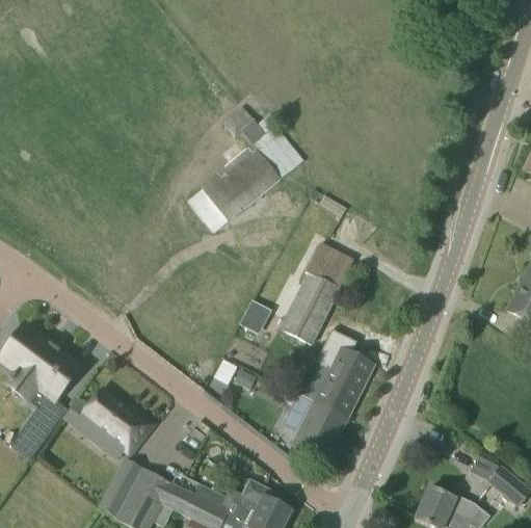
[(241,106),(223,122),(227,126),(235,135),(242,130),(253,142),(242,151),(272,186),(281,179),(281,178),(285,175),(303,159),(275,124),(277,122),(269,112),(258,124),(241,106)]
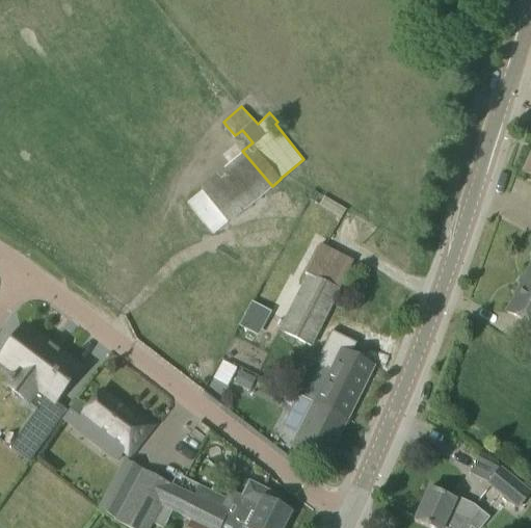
[(308,272),(277,328),(311,345),(339,289),(338,289),(353,260),(320,242),(306,271),(308,272)]
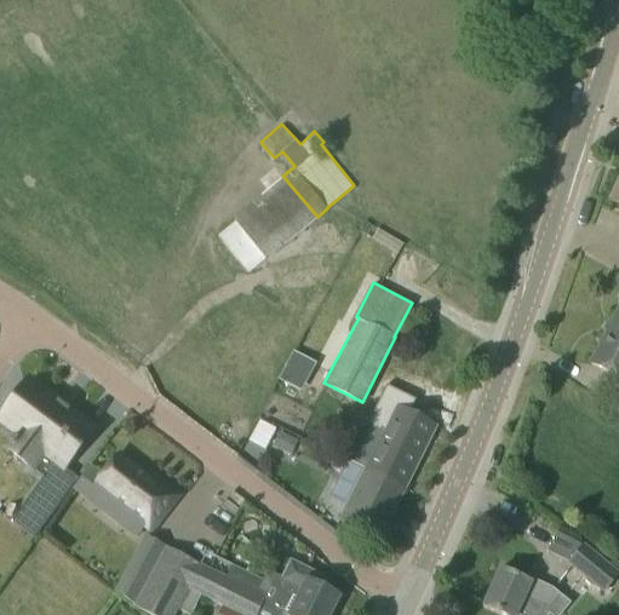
[(618,304),(590,360),(618,373),(618,304)]
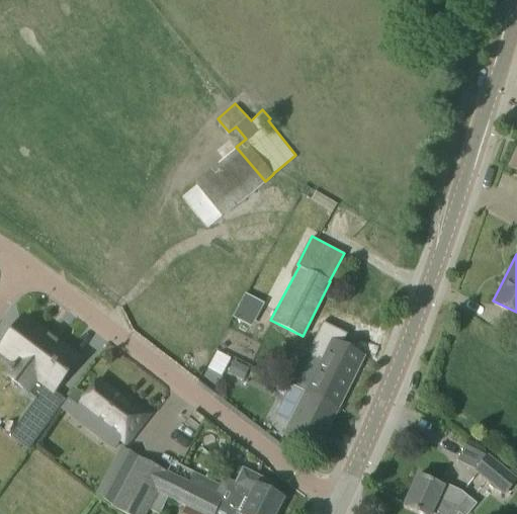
[(246,291),(234,315),(249,323),(261,300),(246,291)]
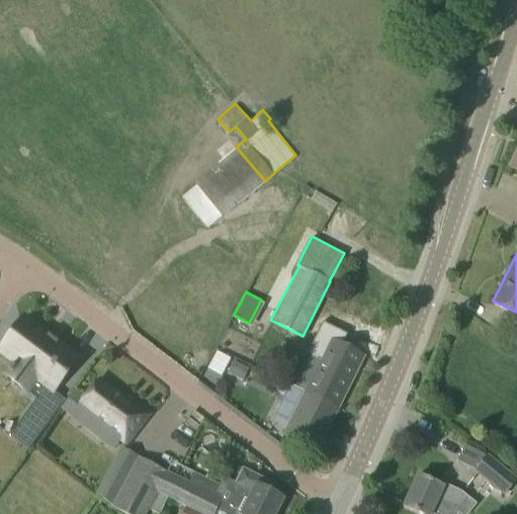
[(24,316),(0,348),(15,359),(16,360),(12,365),(11,364),(8,368),(9,369),(7,373),(27,390),(37,376),(47,383),(54,389),(54,388),(78,356),(58,341),(58,340),(57,339),(56,341),(55,340),(48,335),(49,333),(48,332),(48,333),(24,316)]
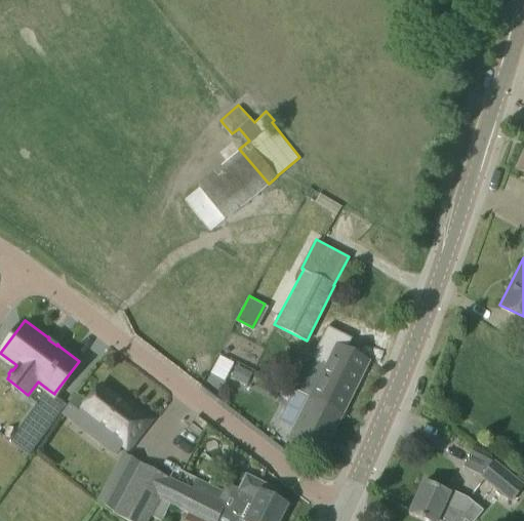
[(325,363),(310,393),(344,410),(367,362),(368,359),(369,358),(347,347),(352,334),(327,322),(310,356),(325,363)]
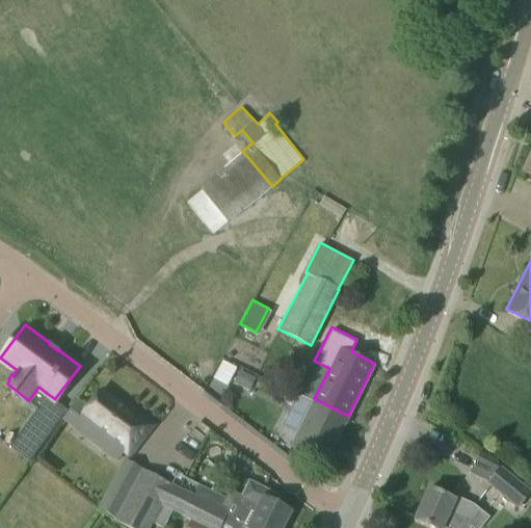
[(224,355),(215,375),(230,383),(240,363),(224,355)]
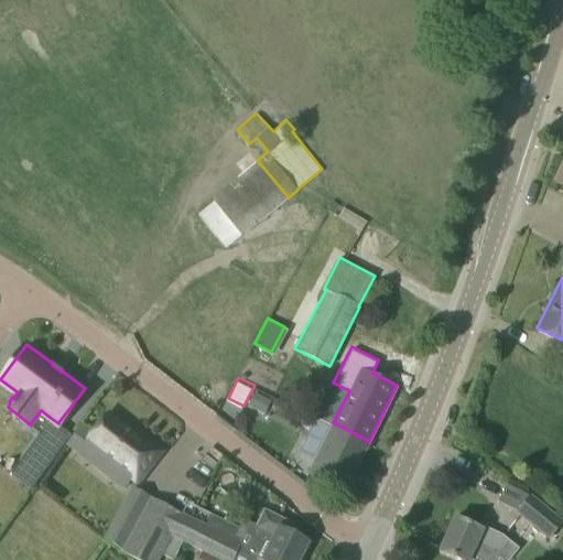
[(255,390),(249,402),(264,410),(270,399),(255,390)]
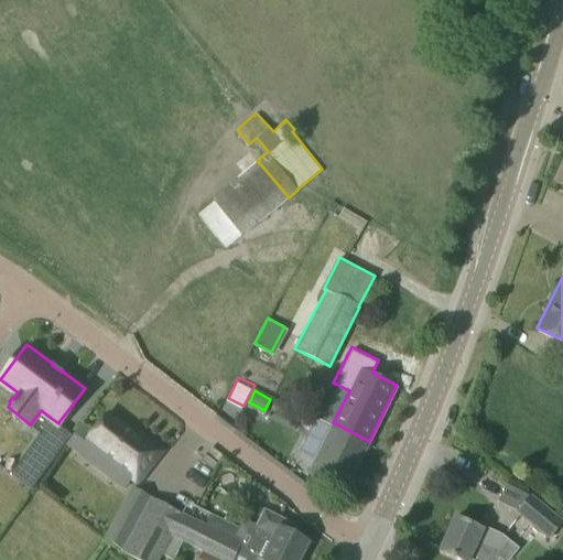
[(91,432),(86,440),(87,441),(103,452),(95,462),(111,474),(118,464),(138,480),(163,449),(139,430),(137,433),(108,411),(91,432)]
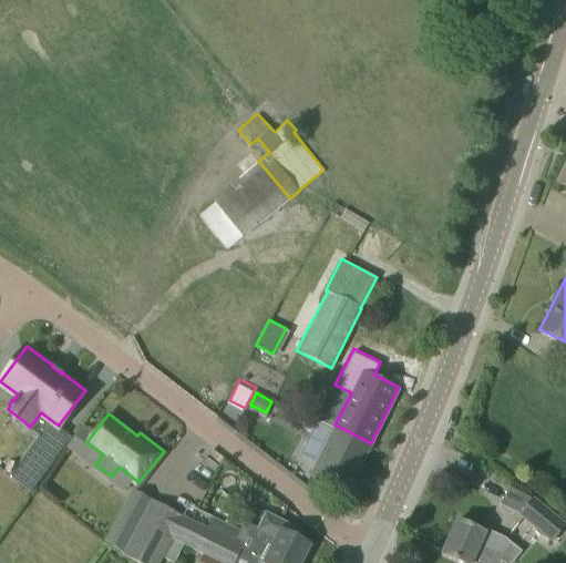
[(347,491),(371,443),(335,425),(311,473),(347,491)]
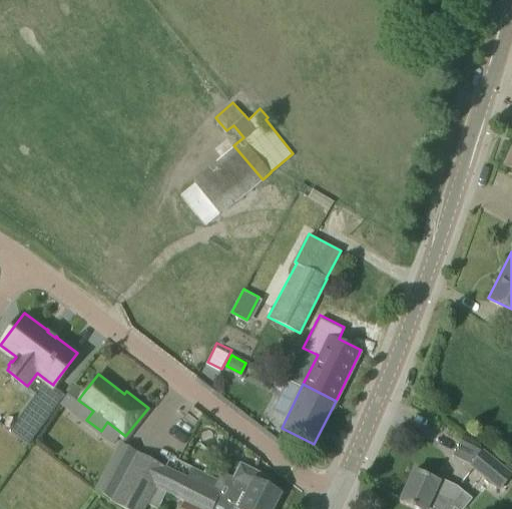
[(29,403),(10,429),(29,443),(48,417),(36,408),(29,403)]
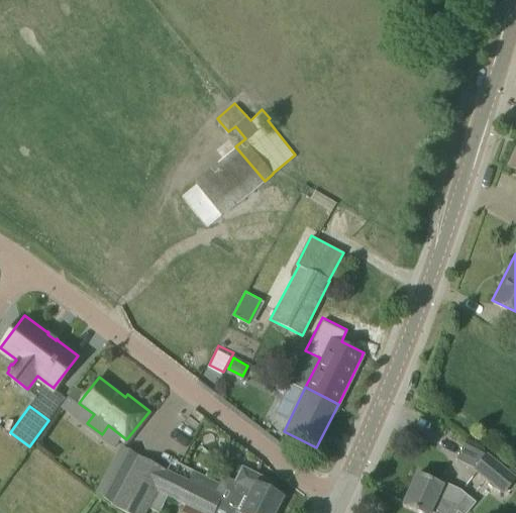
[(486,452),(485,453),(476,466),(504,489),(514,476),(486,452)]
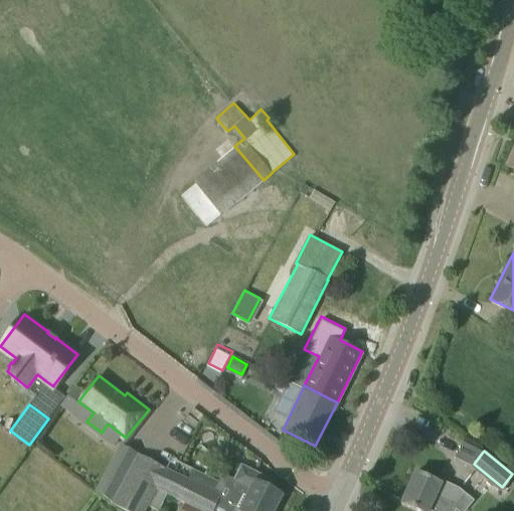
[(203,510),(209,510),(218,495),(137,452),(110,501),(129,510),(143,510),(148,504),(156,487),(168,493),(184,501),(203,510)]
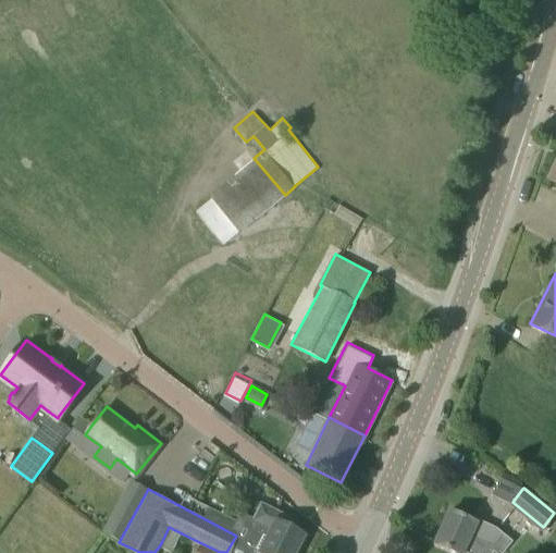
[(297,552),(296,550),(304,533),(288,526),(293,517),(262,502),(251,523),(254,523),(243,544),(260,552),(297,552)]
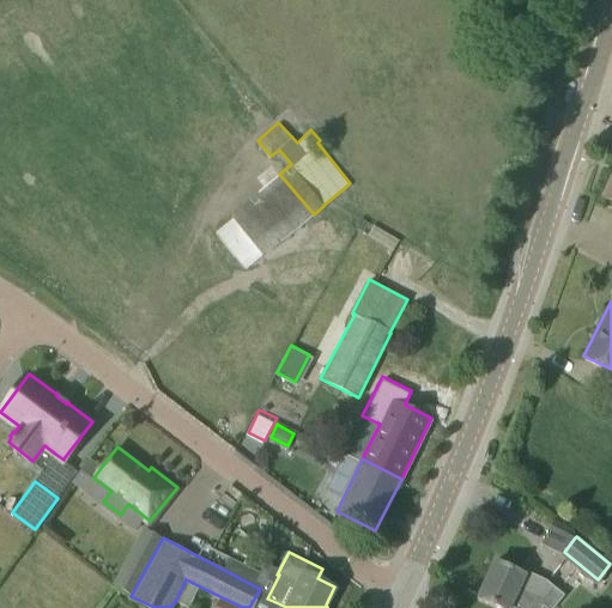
[(523,573),(495,559),(477,596),(502,607),(541,607),(544,605),(546,607),(552,607),(564,593),(546,578),(526,569),(523,573)]
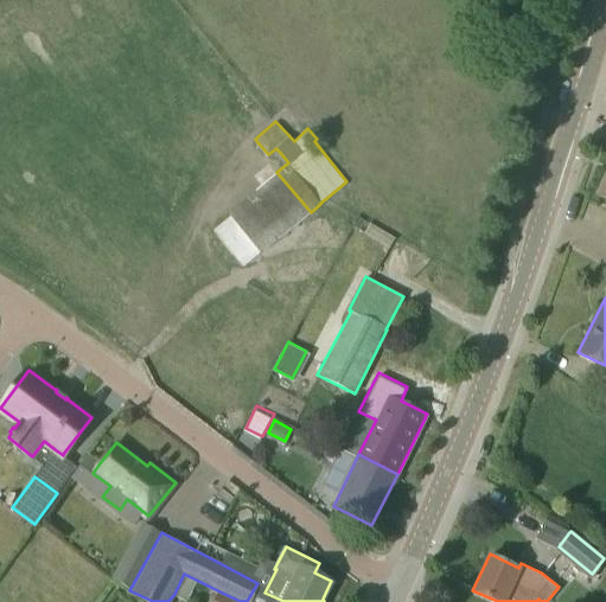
[(184,574),(174,594),(189,601),(198,581),(184,574)]
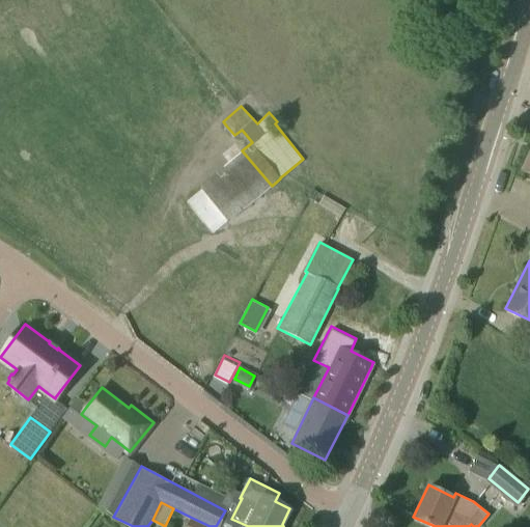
[(210,526),(190,517),(185,526),(210,526)]
